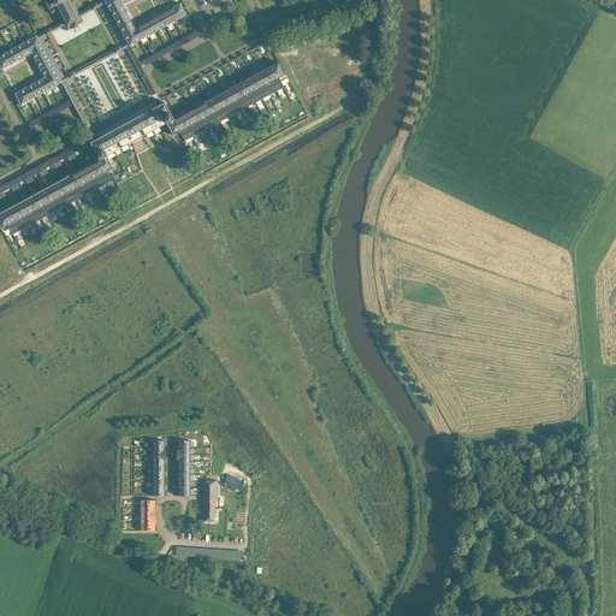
[(78,13),(73,3),(77,0),(45,0),(52,13),(57,11),(63,22),(52,28),(54,31),(64,25),(67,31),(73,28),(73,29),(78,27),(78,25),(84,22),(81,17),(92,11),(89,7),(78,13)]
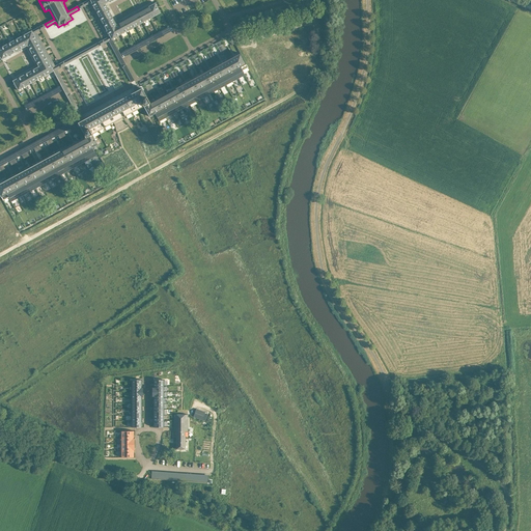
[(88,0),(84,2),(86,5),(91,2),(110,36),(105,39),(106,43),(109,42),(131,82),(135,80),(134,80),(127,65),(122,58),(112,39),(161,14),(155,2),(136,12),(137,14),(116,24),(105,4),(112,0),(88,0)]
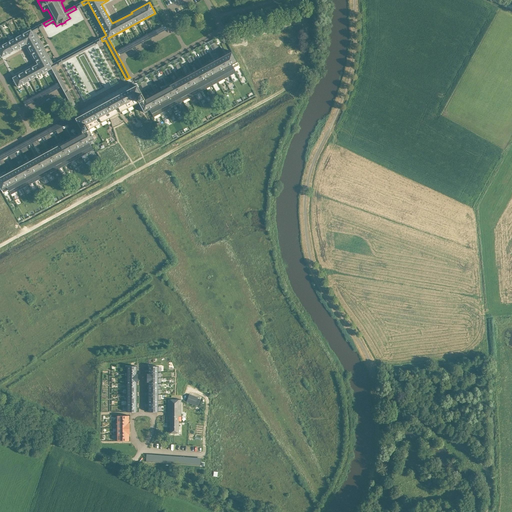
[(34,28),(0,46),(0,55),(1,58),(26,44),(32,54),(32,55),(37,64),(12,78),(17,87),(51,69),(61,87),(64,92),(68,90),(55,67),(57,66),(55,62),(53,64),(50,65),(42,50),(41,49),(32,33),(35,31),(38,30),(36,27),(34,28)]
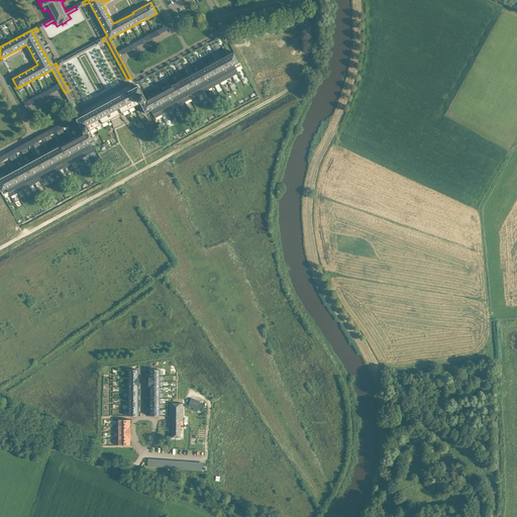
[(216,39),(213,41),(218,52),(221,49),(216,39)]
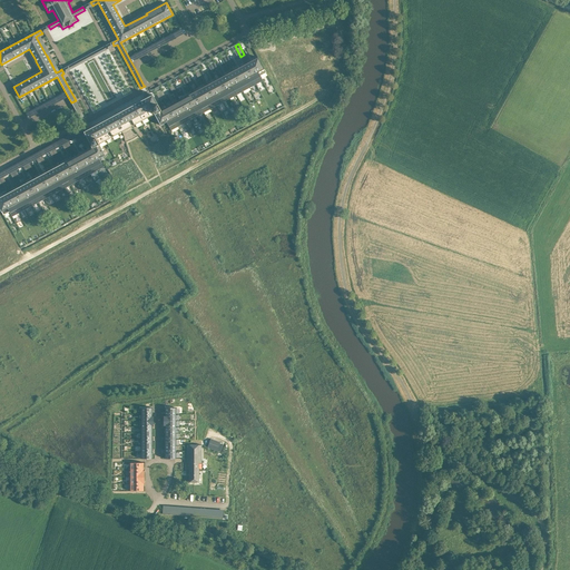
[(235,46),(232,47),(238,58),(241,57),(235,46)]
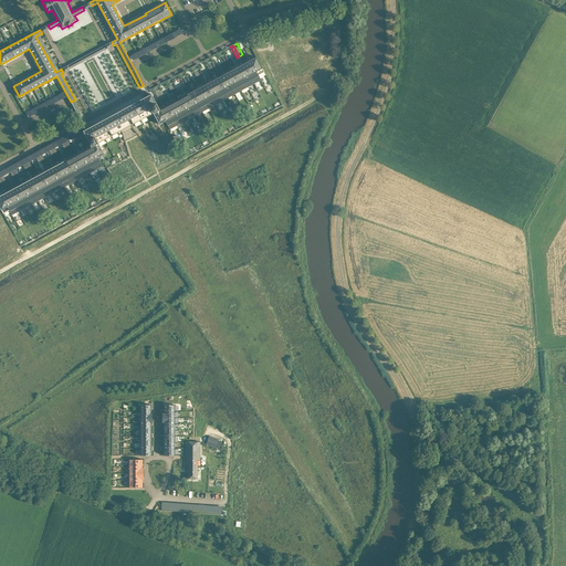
[(71,69),(105,50),(103,46),(70,64),(71,69)]
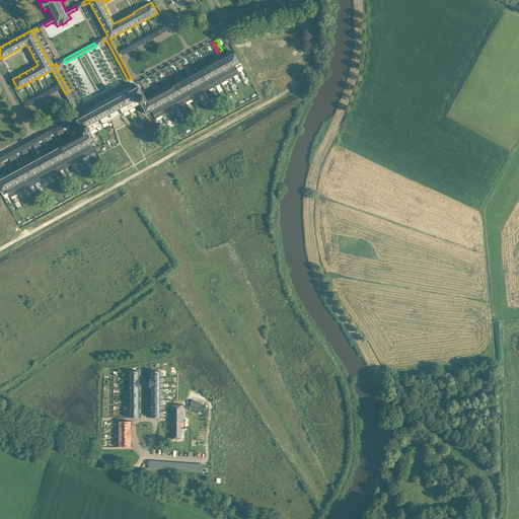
[(205,47),(202,48),(208,58),(211,57),(205,47)]
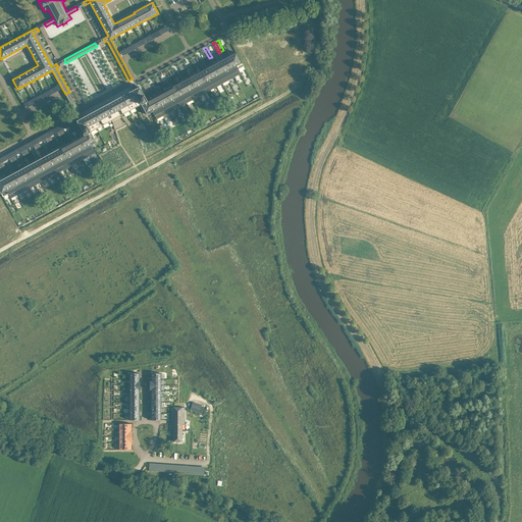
[(203,48),(200,50),(206,60),(209,58),(203,48)]
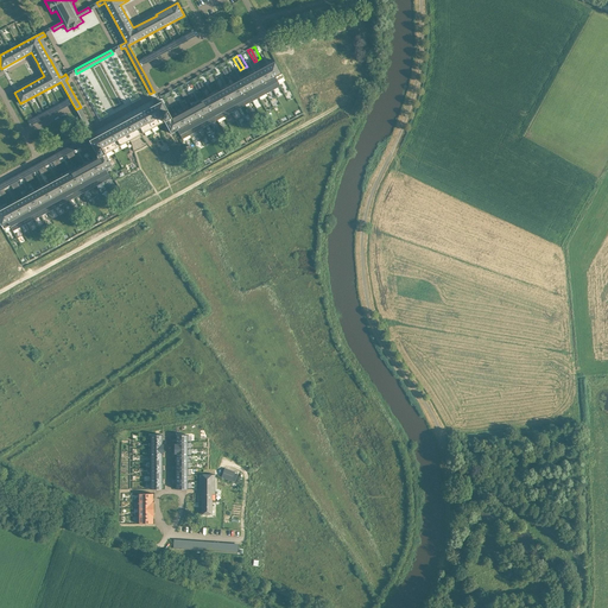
[(23,198),(0,210),(0,222),(1,226),(4,229),(11,226),(13,230),(73,198),(89,189),(111,177),(108,173),(106,169),(113,165),(106,153),(131,140),(140,134),(165,121),(171,133),(177,130),(179,134),(182,139),(280,86),(278,81),(284,77),(276,61),(271,63),(270,64),(248,76),(247,75),(246,75),(246,76),(245,76),(244,77),(244,78),(196,105),(195,103),(194,103),(192,105),(191,106),(171,118),(163,101),(159,102),(158,99),(157,97),(153,100),(156,105),(151,107),(130,119),(122,122),(101,134),(96,137),(94,132),(89,134),(90,134),(93,139),(89,140),(99,157),(78,168),(77,168),(76,168),(75,168),(75,169),(74,170),(26,196),(25,196),(24,196),(23,196),(23,197),(21,197),(23,198)]
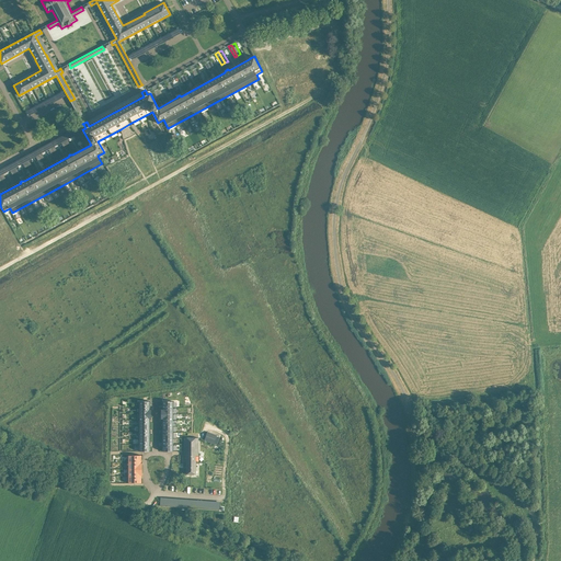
[(183,71),(180,72),(185,82),(186,83),(189,82),(189,81),(183,71)]
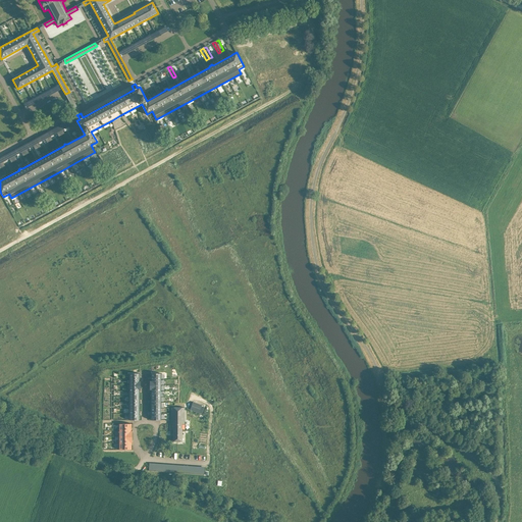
[(158,72),(156,74),(160,82),(161,85),(164,83),(158,72)]
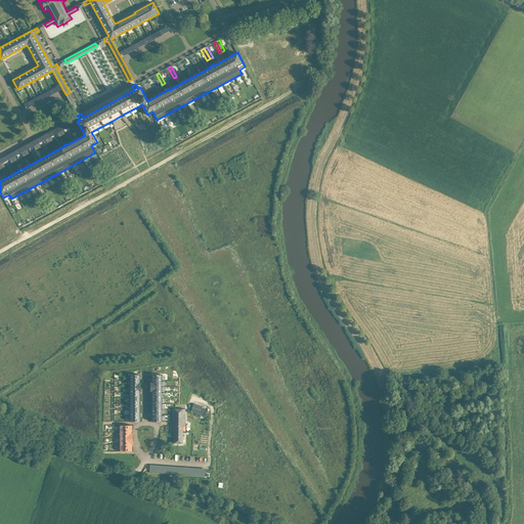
[(147,79),(144,81),(149,91),(153,89),(147,79)]
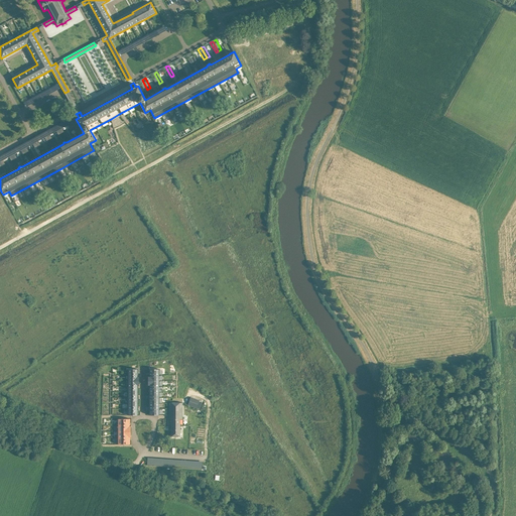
[(142,80),(139,81),(144,91),(147,90),(142,80)]
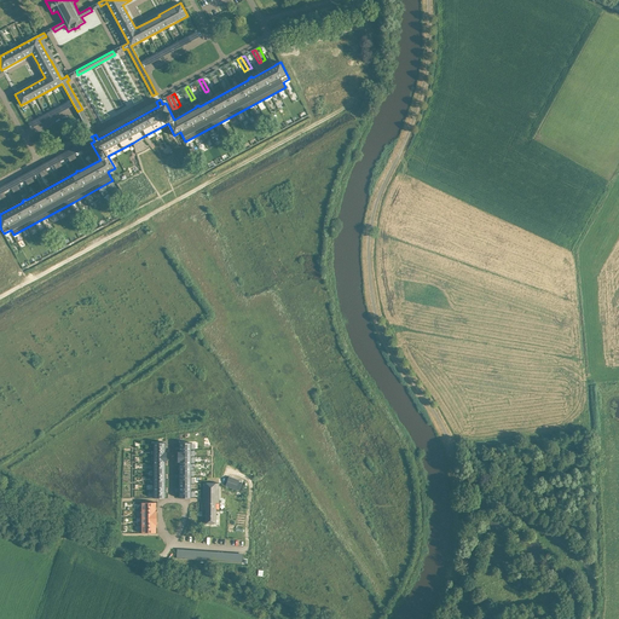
[(82,111),(79,114),(88,131),(92,128),(82,111)]
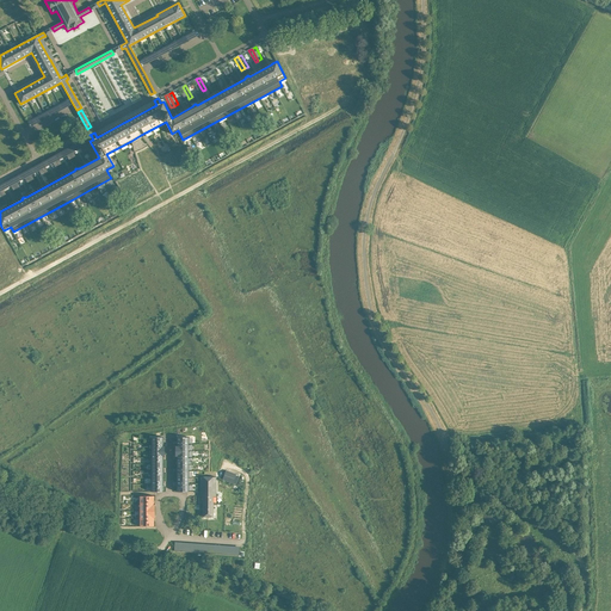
[(216,476),(201,476),(201,482),(201,497),(203,497),(203,517),(213,517),(214,495),(216,495),(216,476)]
